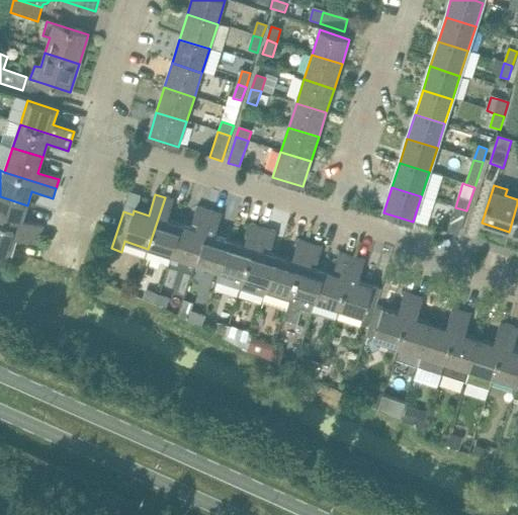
[(22,221),(27,205),(0,196),(0,223),(40,237),(44,227),(22,221)]
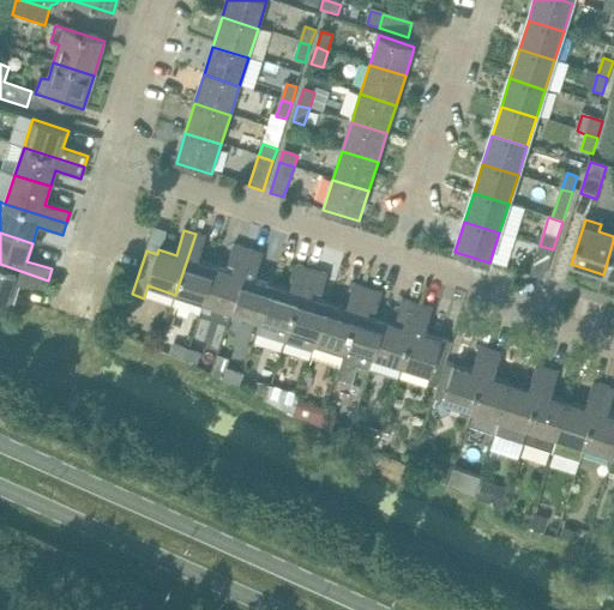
[(204,303),(216,269),(198,263),(206,237),(196,234),(175,295),(204,303)]
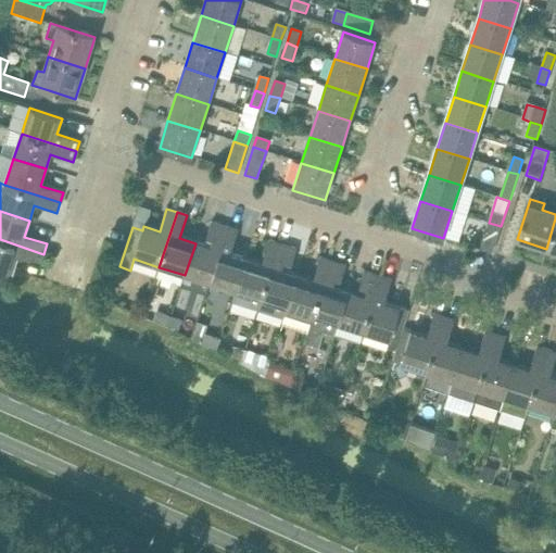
[(555,251),(555,218),(546,249),(555,251)]
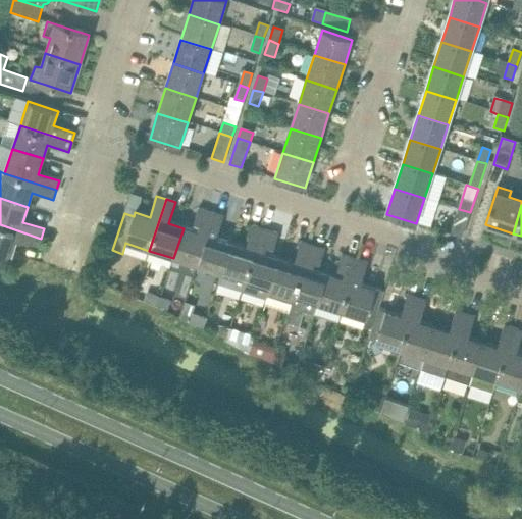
[(462,239),(470,212),(459,209),(450,235),(462,239)]
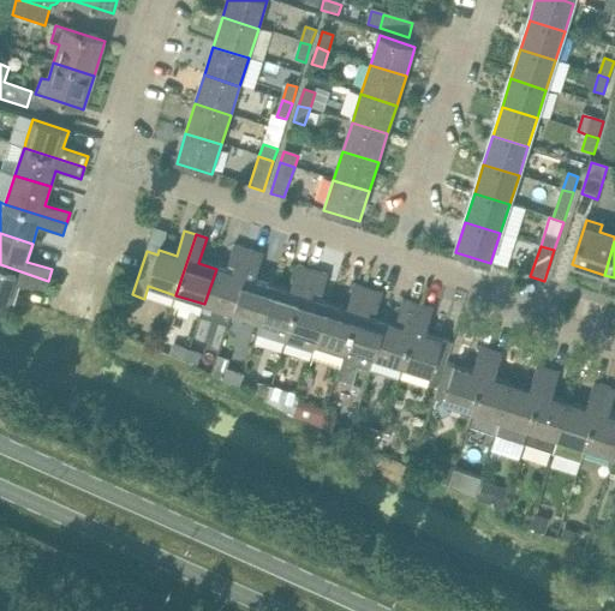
[(233,313),(252,252),(234,247),(228,265),(236,267),(233,274),(216,269),(204,304),(233,313)]
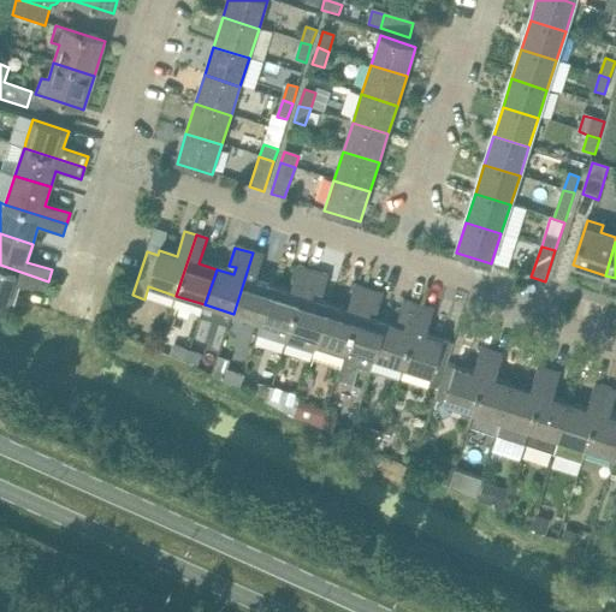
[(261,322),(273,287),(256,281),(264,256),(253,253),(234,314),(261,322)]
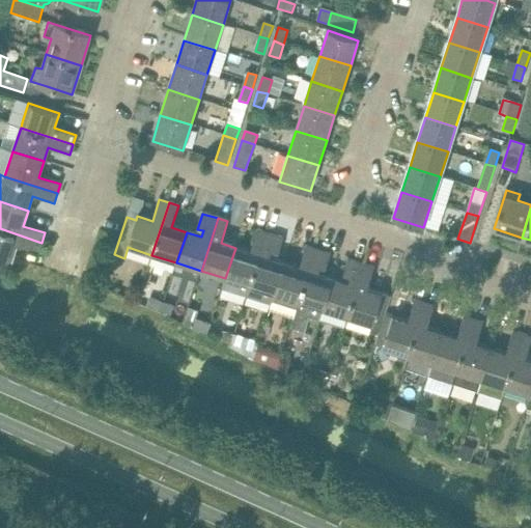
[(38,252),(42,243),(0,228),(0,256),(11,260),(17,245),(38,252)]
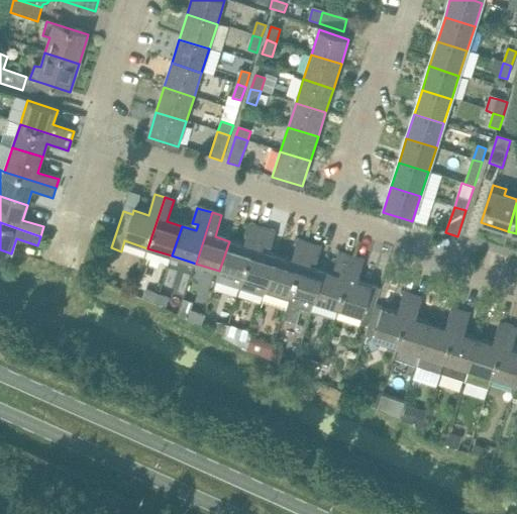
[(219,271),(216,282),(239,289),(260,227),(250,224),(243,245),(229,241),(219,271)]
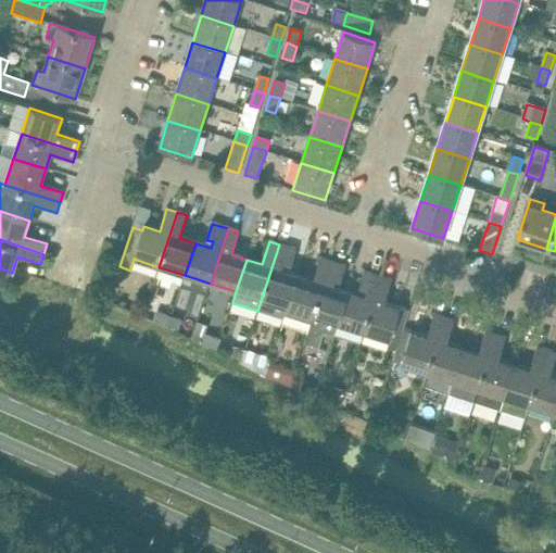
[(279,244),(257,311),(285,319),(286,316),(288,309),(287,308),(298,276),(282,271),(285,265),(291,267),(297,251),(279,244)]
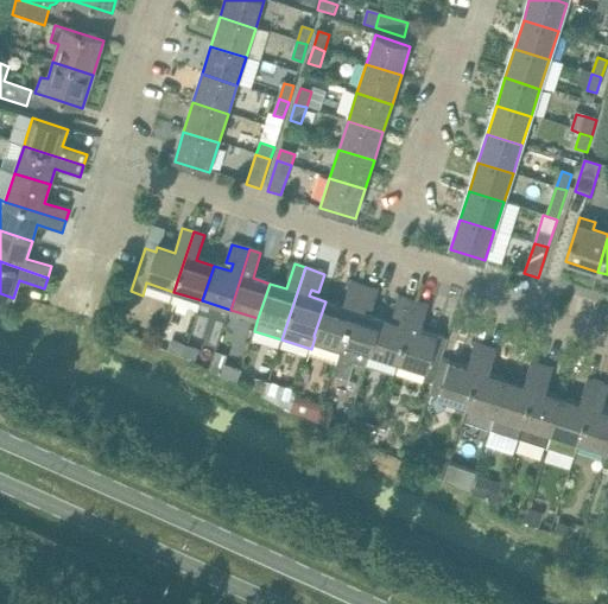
[(340,355),(361,286),(350,283),(342,307),(325,302),(314,336),(315,337),(312,345),(340,355)]
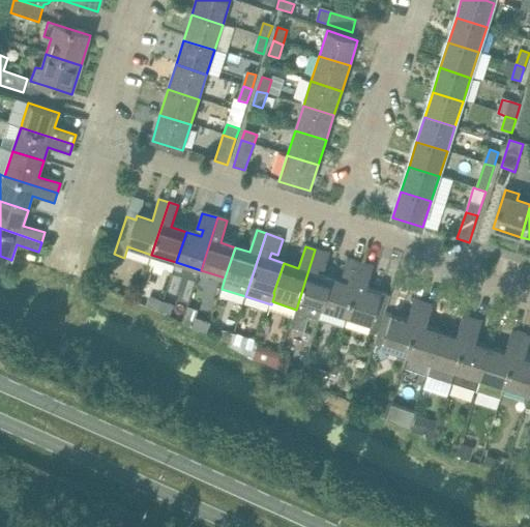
[(323,310),(332,279),(318,273),(320,268),(325,269),(330,254),(315,250),(296,310),(290,328),(304,332),(308,318),(319,321),(323,310)]
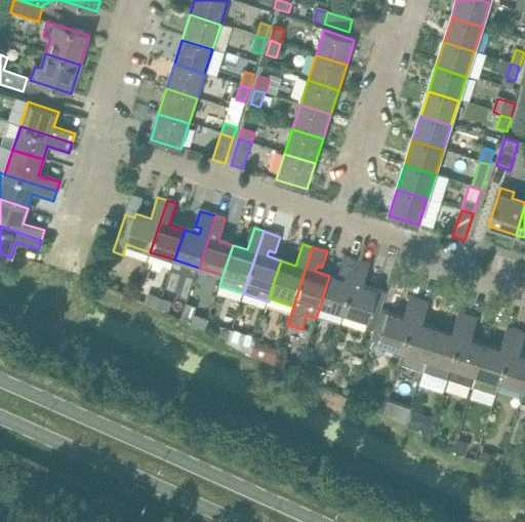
[(344,314),(361,263),(345,257),(339,273),(347,275),(345,281),(329,276),(320,307),(344,314)]
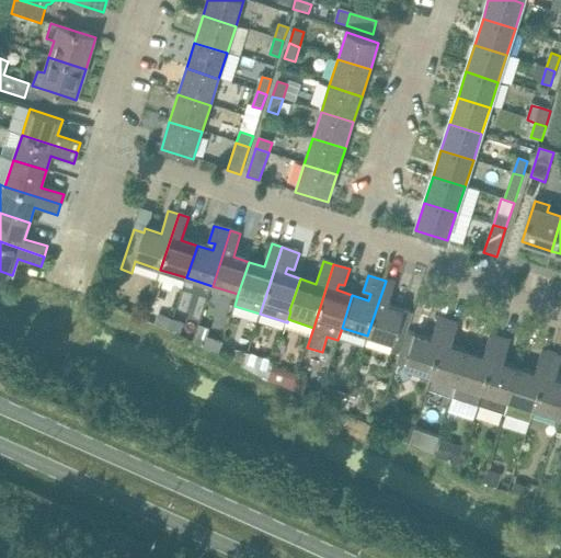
[(396,284),(386,281),(367,336),(391,343),(389,350),(400,352),(401,353),(408,333),(413,315),(388,307),(396,284)]
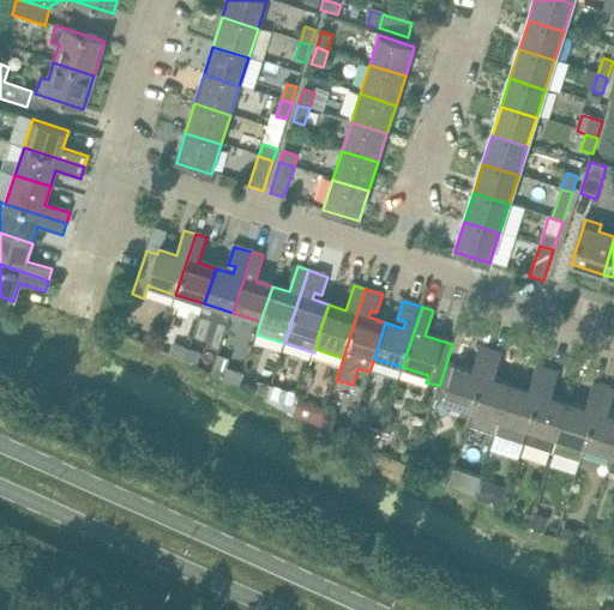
[(471,414),(492,351),(480,348),(473,373),(446,364),(439,386),(438,385),(434,399),(444,403),(443,404),(471,414)]
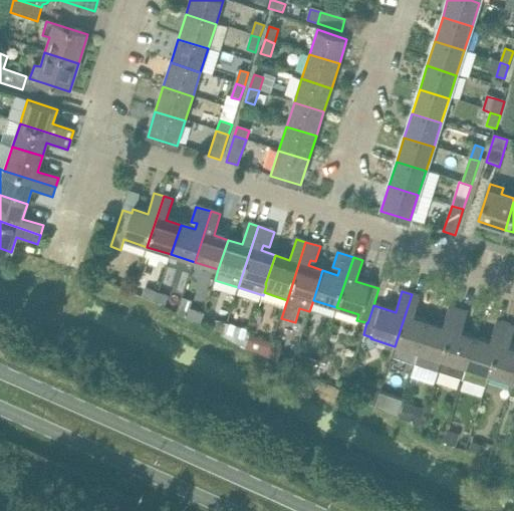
[(415,365),(428,322),(414,318),(421,297),(412,294),(395,346),(392,357),(415,365)]
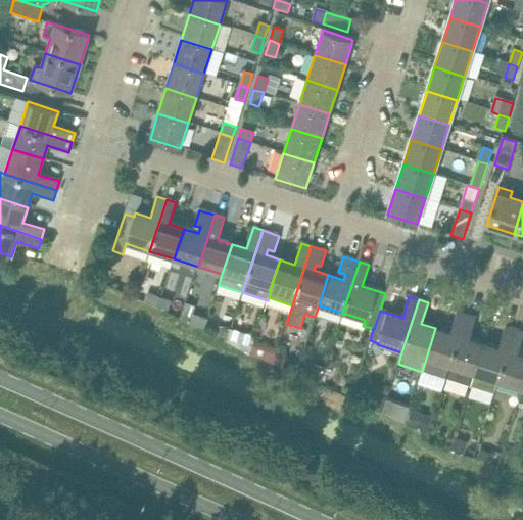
[(446,379),(467,315),(457,312),(449,333),(435,328),(422,372),(446,379)]
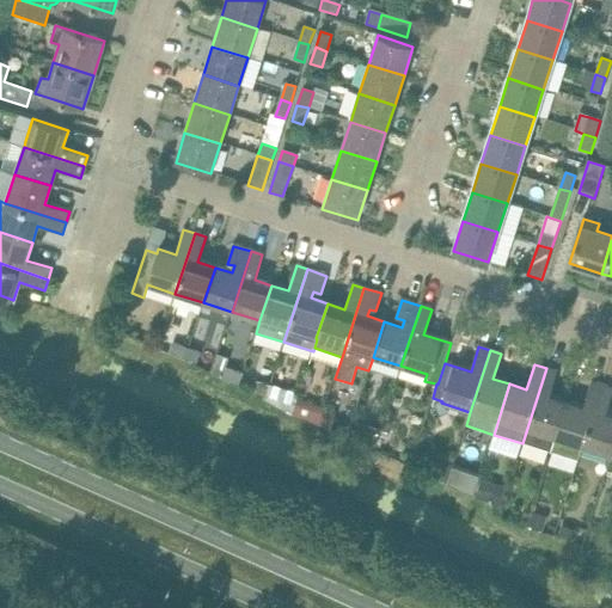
[(551,452),(567,401),(549,397),(557,372),(546,368),(522,443),(551,452)]
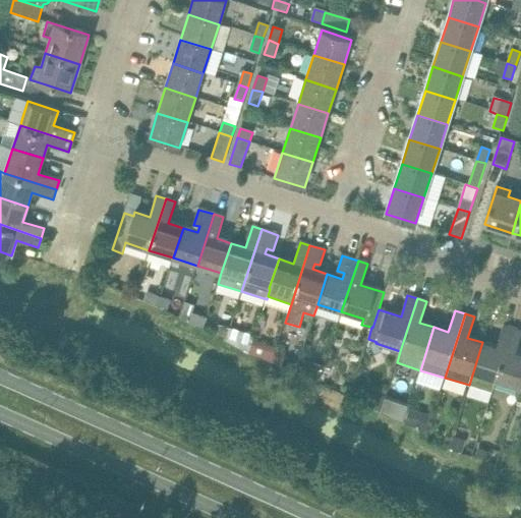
[(192,314),(189,324),(203,330),(207,319),(192,314)]
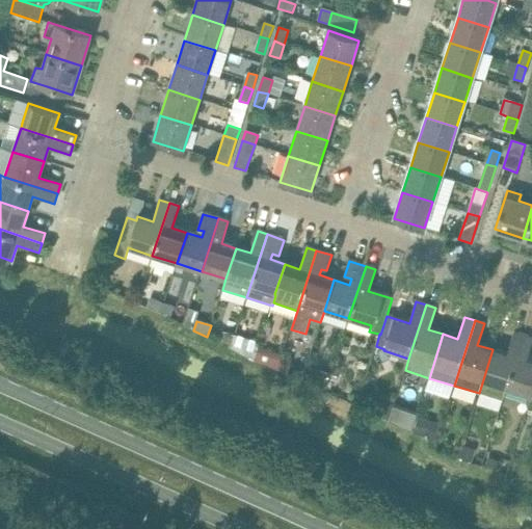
[(506,390),(524,336),(513,333),(507,354),(493,349),(479,393),(503,400),(506,390)]
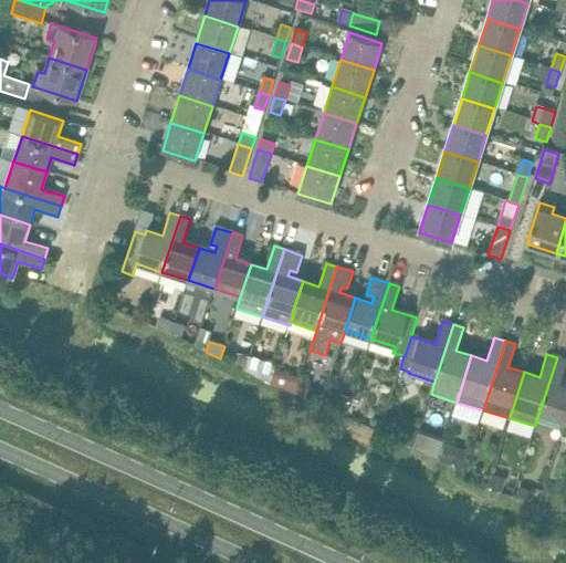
[(250,357),(245,371),(257,376),(262,362),(250,357)]
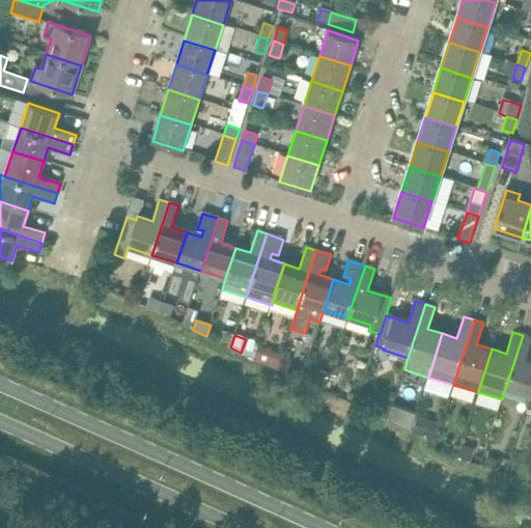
[(530,397),(530,393),(530,361),(526,360),(530,342),(530,337),(523,335),(505,389),(530,397)]
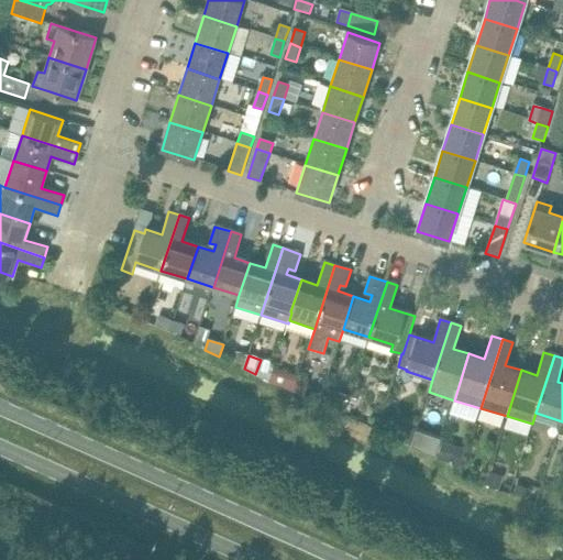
[(294,393),(298,377),(288,374),(284,388),(294,393)]
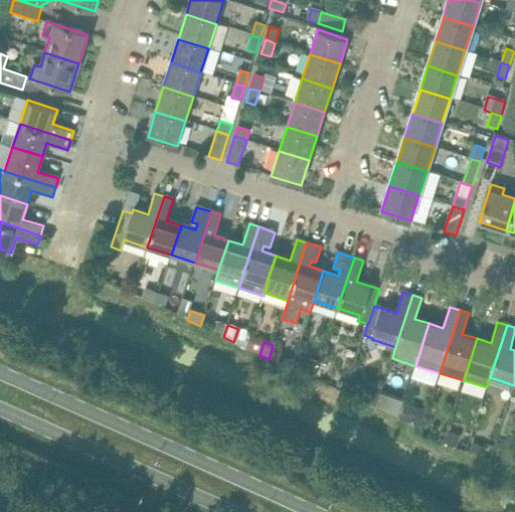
[(283,348),(273,345),(269,359),(278,362),(283,348)]
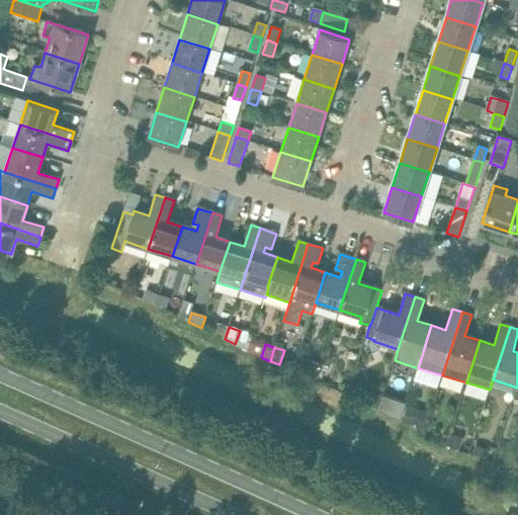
[(300,373),(316,380),(320,372),(305,365),(300,373)]
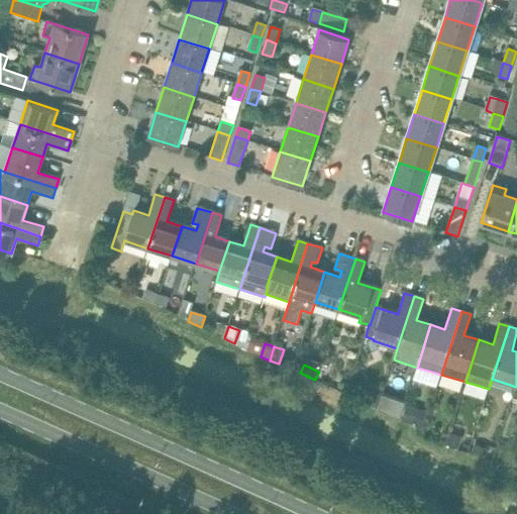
[(379,410),(399,420),(405,403),(383,396),(379,410)]
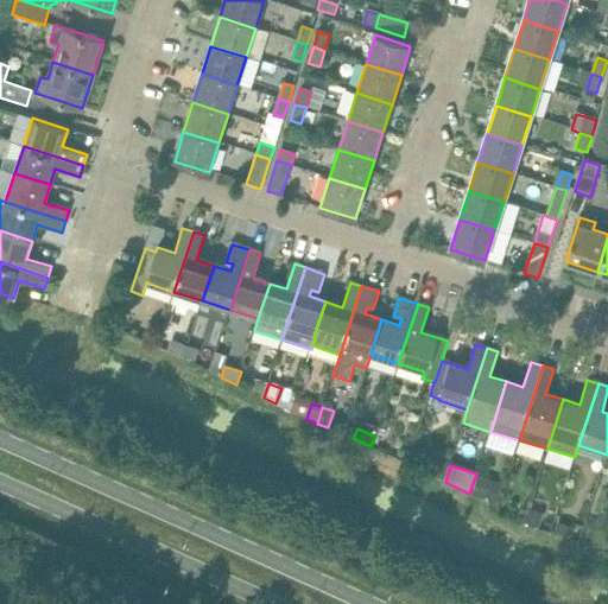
[(476,476),(470,494),(485,498),(491,481),(476,476)]
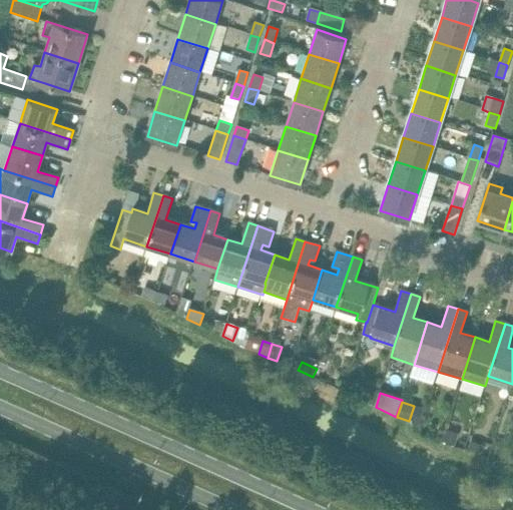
[(489,459),(504,463),(506,455),(491,450),(489,459)]
